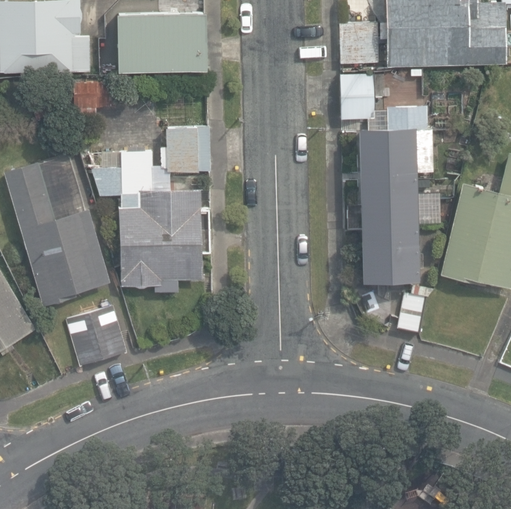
[(0,74),(88,72),(87,37),(78,37),(78,0),(0,2),(0,70),(0,74)]
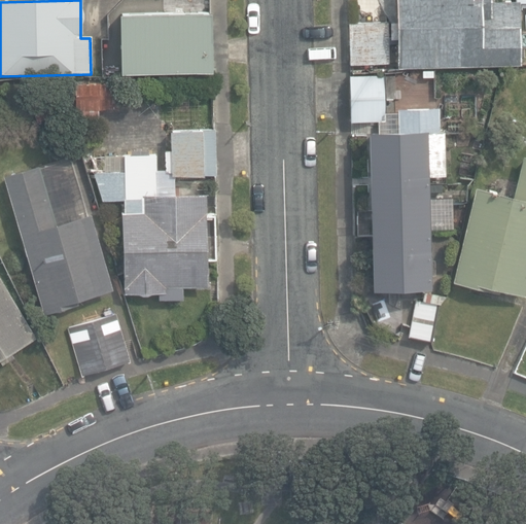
[(397,39),(397,70),(458,68),(521,67),(520,6),(525,5),(525,0),(516,0),(516,1),(490,2),(490,0),(394,0),(395,24),(390,24),(390,39),(397,39)]
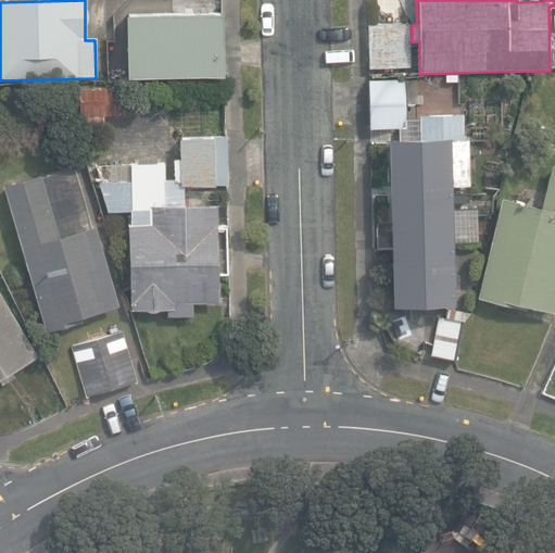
[(127,79),(223,77),(221,12),(125,15),(127,79)]
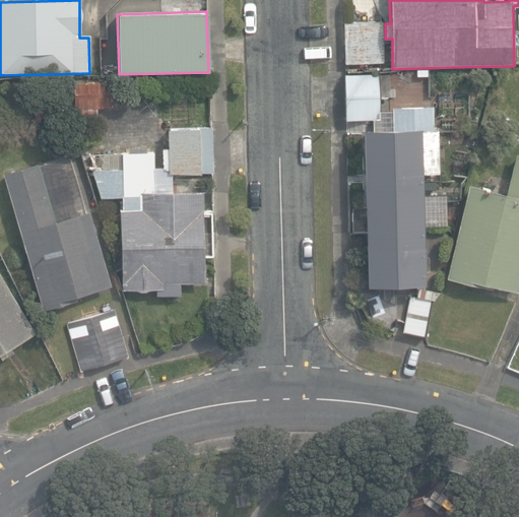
[(344,24),(345,66),(384,65),(383,23),(346,23),(344,24)]
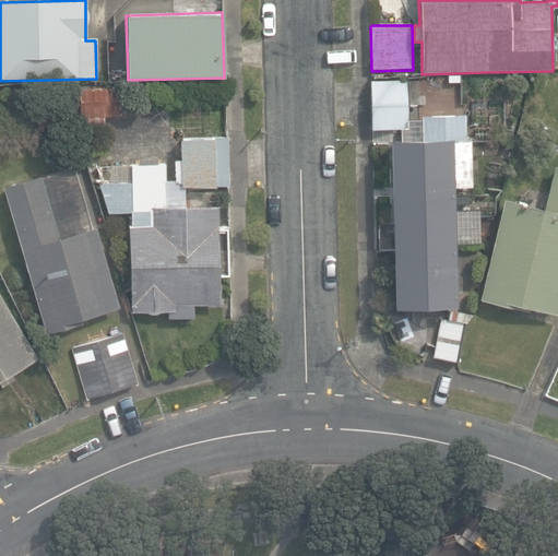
[(392,141),(395,307),(459,306),(458,250),(456,188),(473,188),(472,143),(472,141),(466,141),(466,116),(423,117),(423,121),(410,122),(408,81),(372,82),(372,131),(400,130),(400,141),(392,141)]
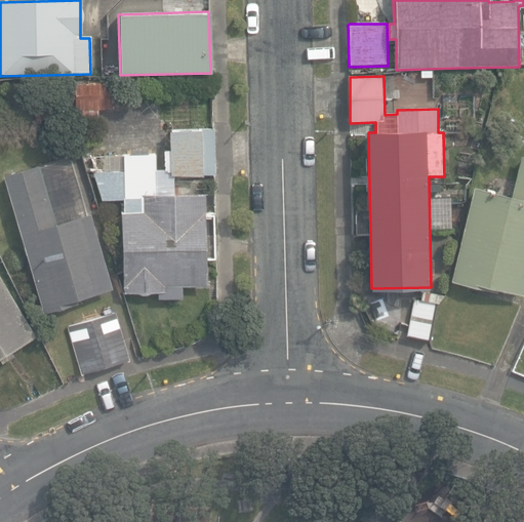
[(81,121),(98,121),(98,112),(119,111),(118,84),(72,85),(72,112),(81,112),(81,121)]
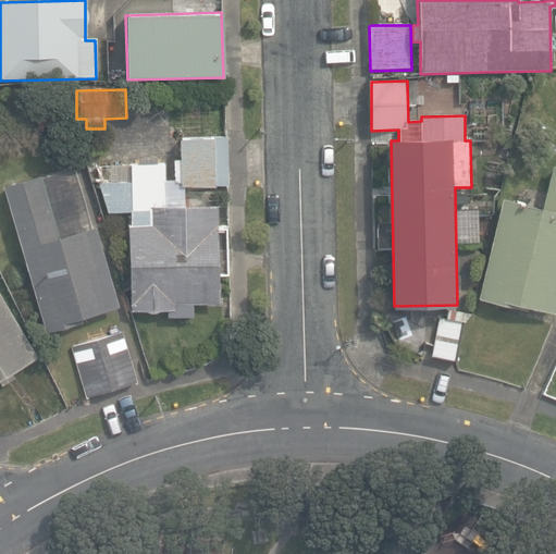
[(32,108),(40,130),(64,121),(57,99),(32,108)]
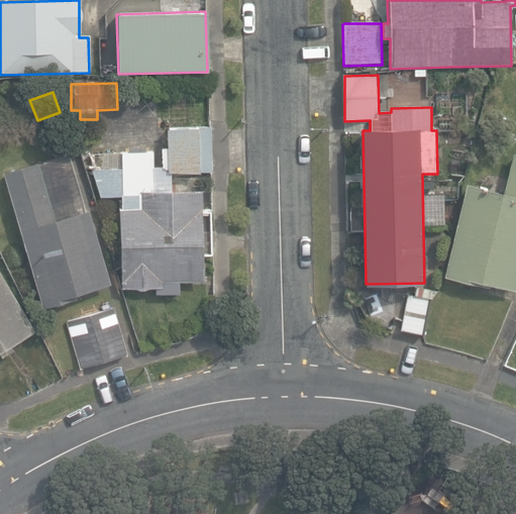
[(156,289),(156,295),(179,295),(179,282),(204,282),(202,191),(172,191),(172,173),(212,172),(211,128),(168,129),(168,147),(161,148),(161,168),(152,168),(152,153),(101,155),(101,170),(90,170),(100,198),(123,198),(123,210),(120,210),(121,290),(156,289)]
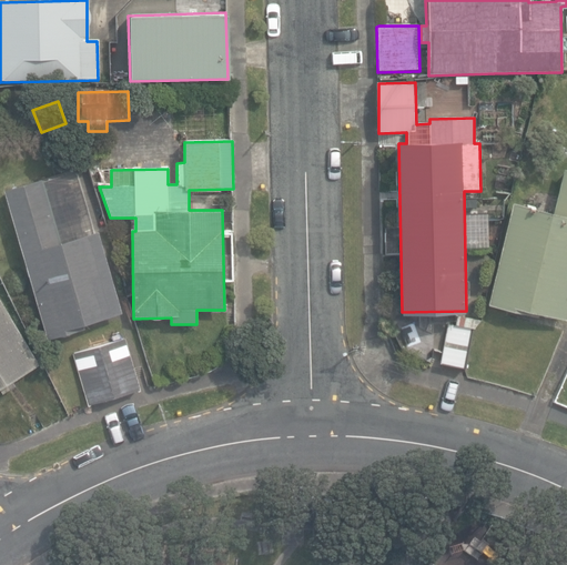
[(509,159),(517,161),(522,147),(514,144),(509,159)]
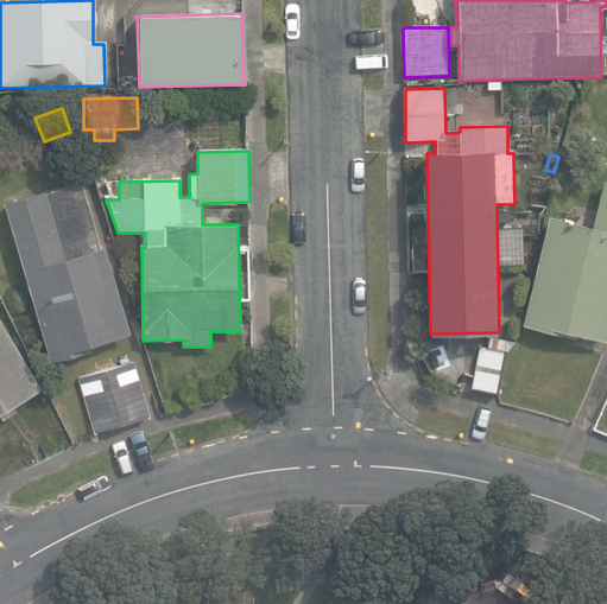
[(543,184),(529,180),(525,196),(539,198),(543,184)]
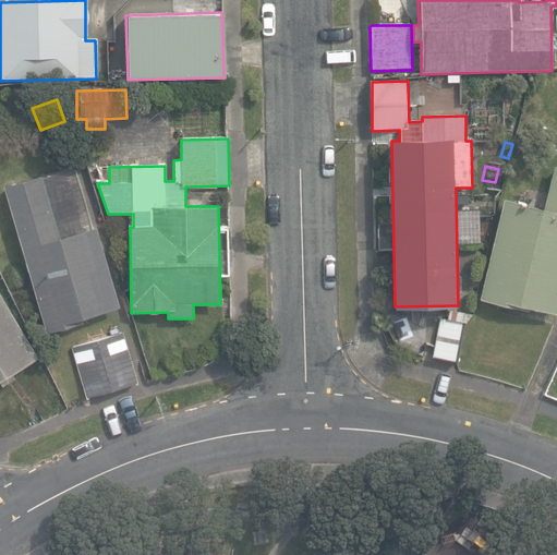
[(528,310),(555,316),(556,308),(556,168),(554,168),(544,208),(504,198),(485,277),(480,299),(485,301),(527,311),(528,310)]
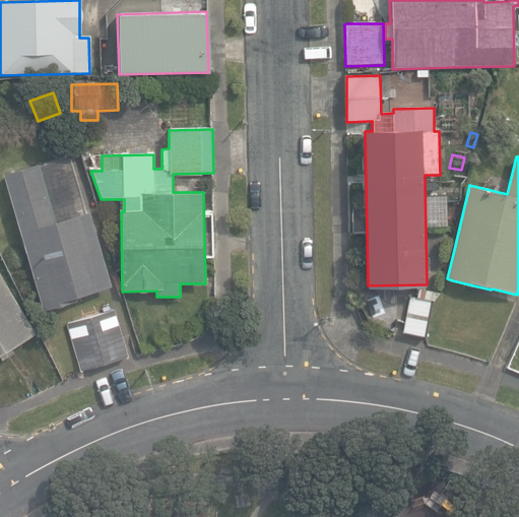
[(4,175),(43,310),(78,300),(77,295),(113,285),(91,212),(55,223),(38,165),(4,175)]
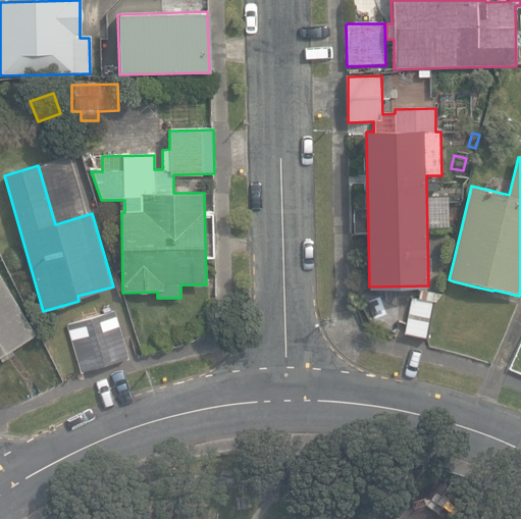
[(451,202),(462,201),(462,186),(451,186),(451,202)]
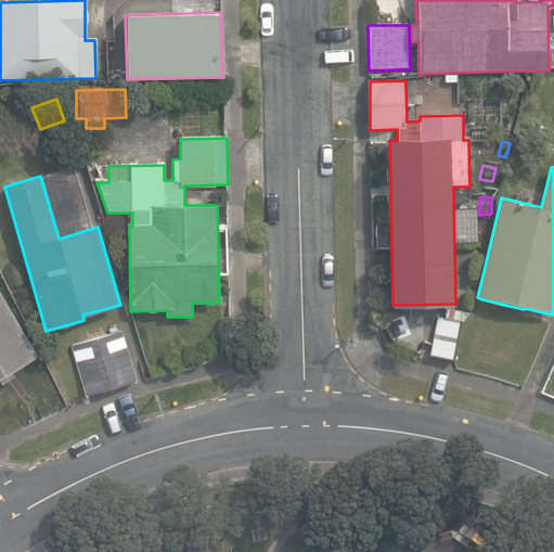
[(0,377),(38,356),(0,293),(0,377)]
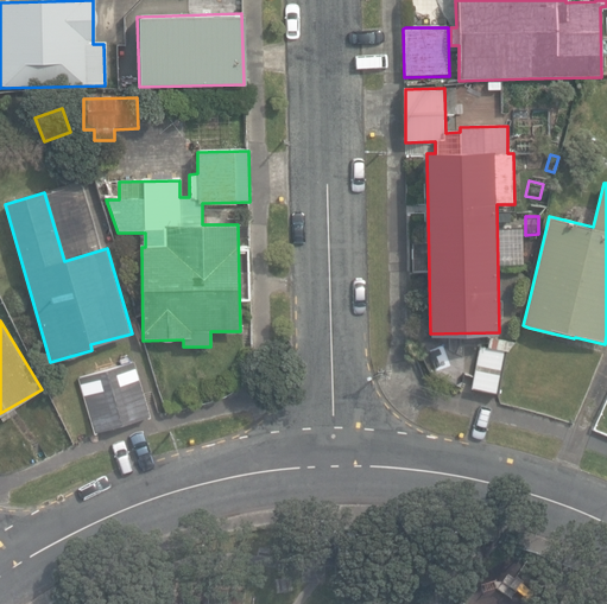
[(469,392),(497,398),(506,356),(511,356),(513,342),(492,338),(489,349),(479,347),(469,392)]
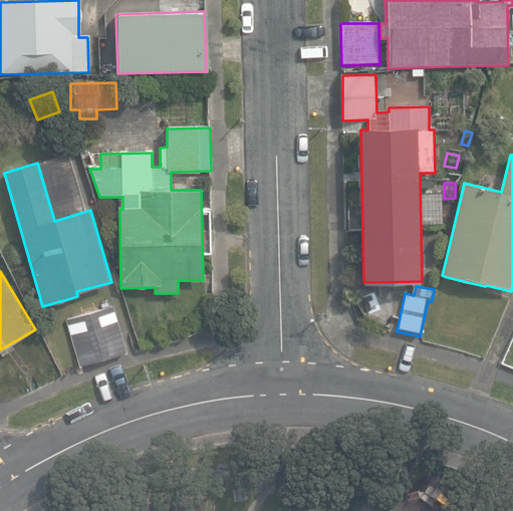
[(66,321),(79,367),(126,353),(113,307),(66,321)]
